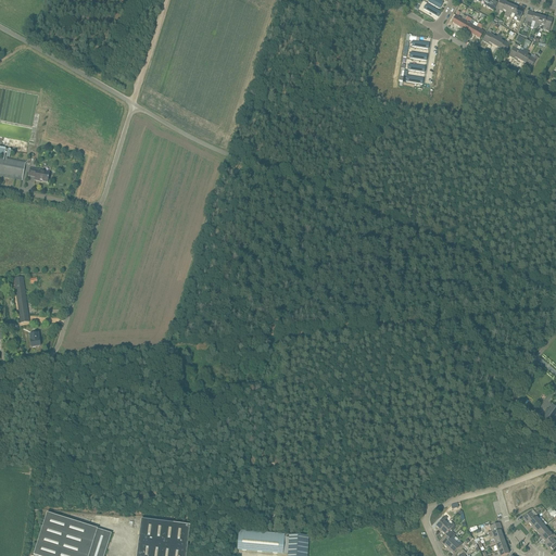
[(485,0),(485,2),(488,3),(487,7),(494,11),(497,2),(493,0),(485,0)]
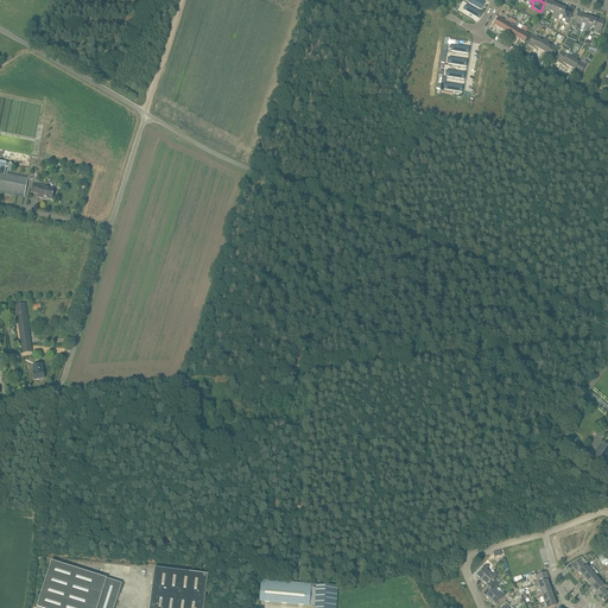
[(546,0),(542,13),(548,16),(553,2),(548,0),(546,0)]
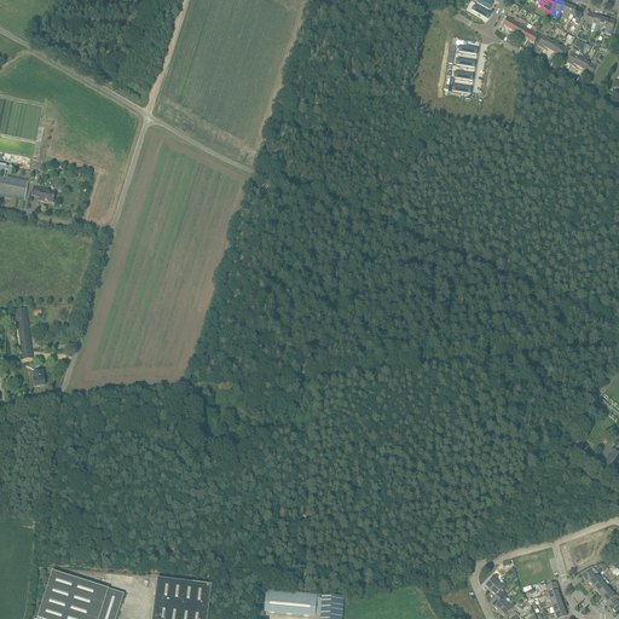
[(561,18),(565,19),(570,6),(566,5),(567,4),(563,3),(557,16),(559,17),(559,15),(562,17),(561,18)]
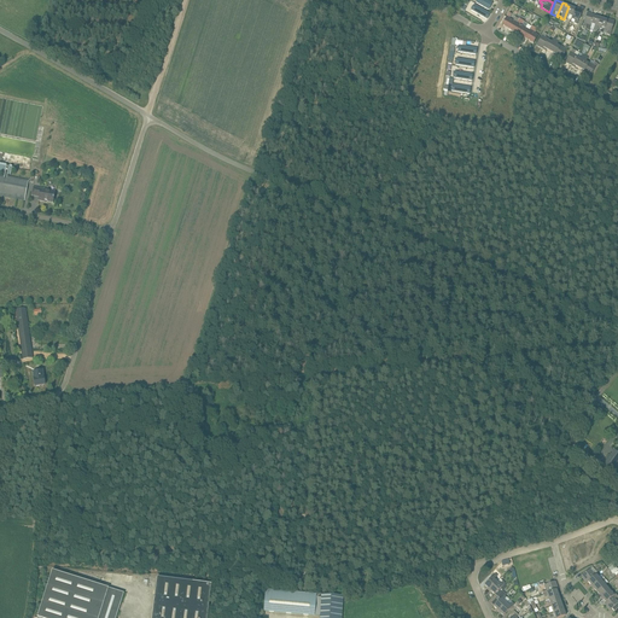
[(473,5),(470,11),(487,21),(490,15),(473,5)]
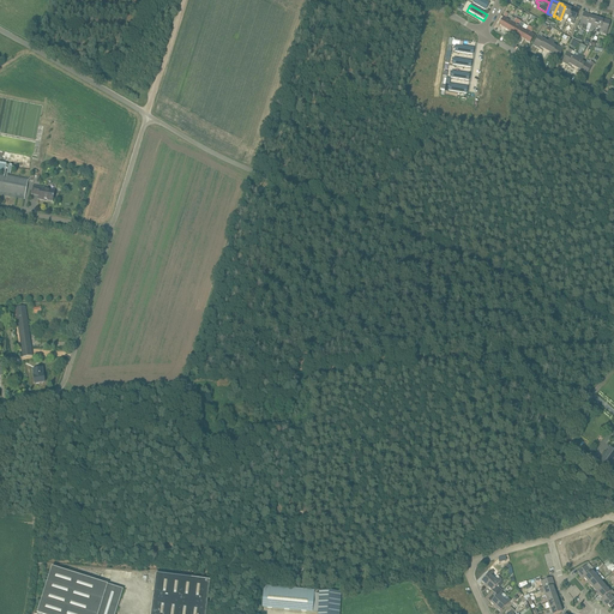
[(565,6),(560,19),(563,20),(565,16),(569,17),(572,7),(570,6),(569,8),(565,6)]
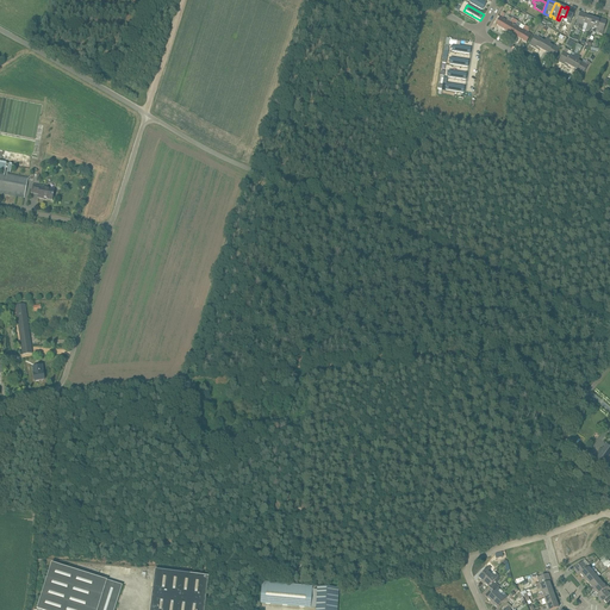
[(568,7),(565,17),(564,18),(567,20),(566,23),(570,24),(576,11),(568,7)]
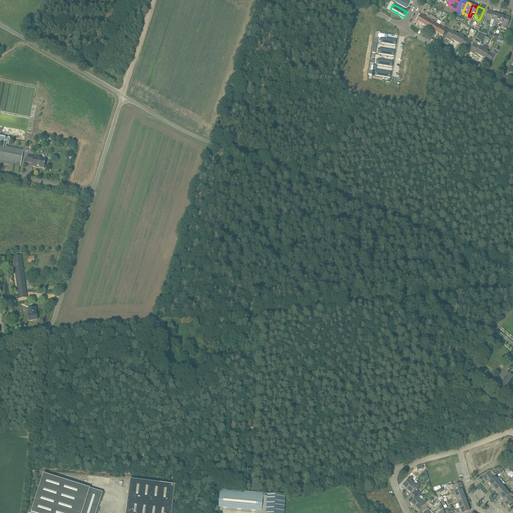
[(425,12),(423,11),(417,20),(419,22),(421,24),(425,17),(423,16),(425,12)]
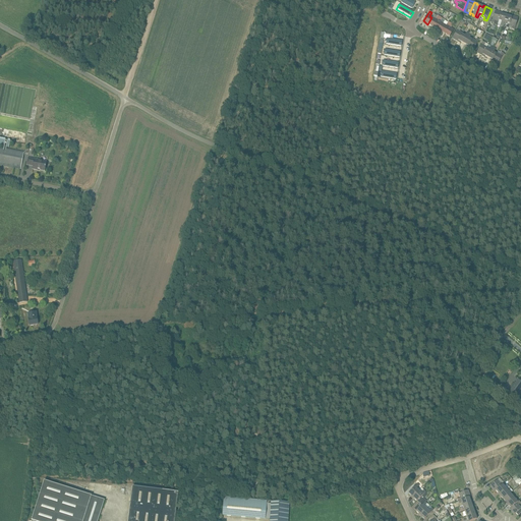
[(498,26),(499,20),(501,12),(496,11),(493,19),(491,22),(494,23),(494,24),(498,26)]
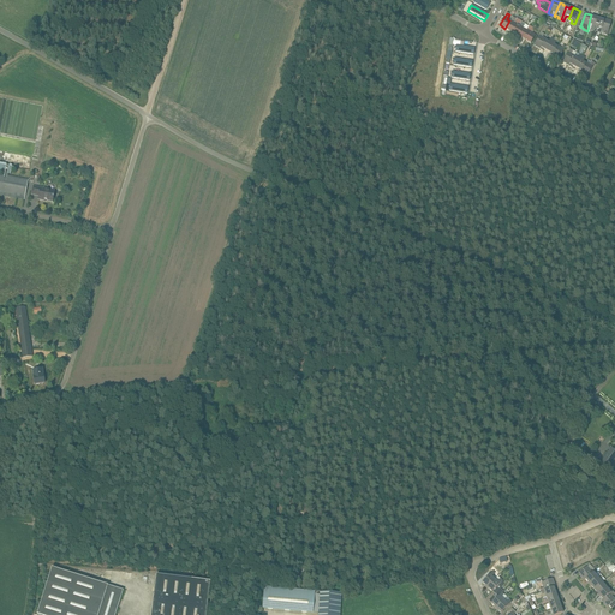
[(512,22),(509,21),(505,29),(507,30),(509,31),(511,30),(512,31),(519,21),(517,18),(514,23),(512,22)]
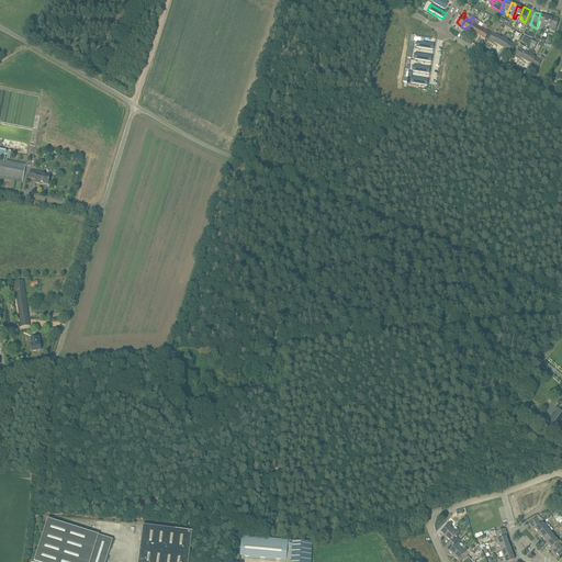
[(546,17),(542,29),(540,36),(543,36),(547,30),(549,30),(549,27),(550,27),(552,18),(550,17),(549,18),(546,17)]
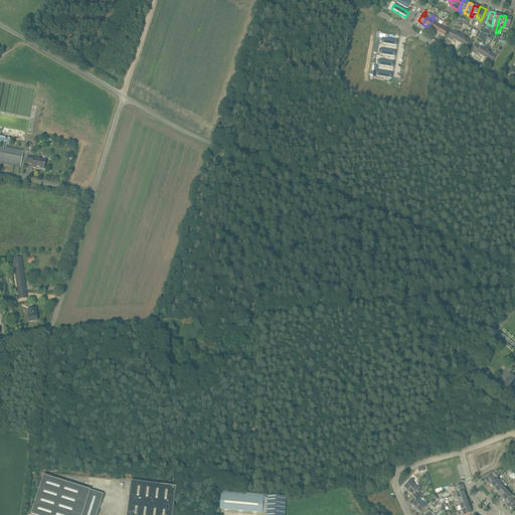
[(506,16),(504,25),(507,26),(506,29),(508,29),(512,18),(506,16)]
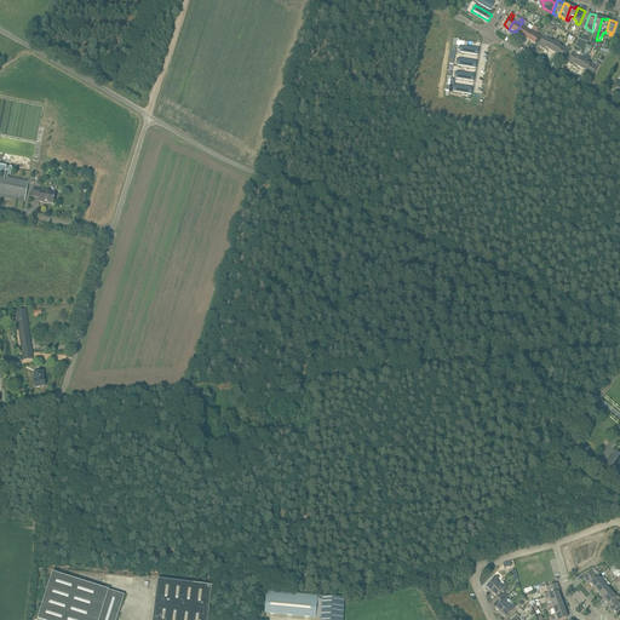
[(526,22),(523,21),(516,32),(520,34),(518,34),(522,36),(527,28),(523,27),(526,22)]
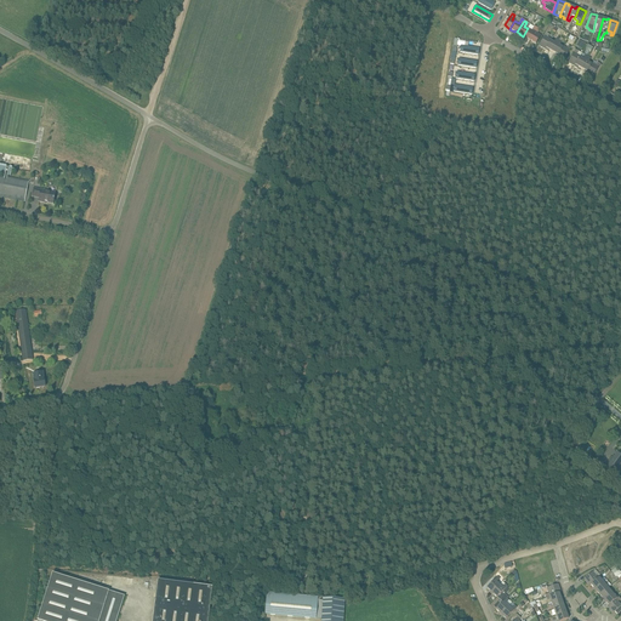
[(531,30),(528,28),(523,36),(527,39),(528,38),(529,39),(530,39),(537,28),(535,27),(534,27),(531,30)]
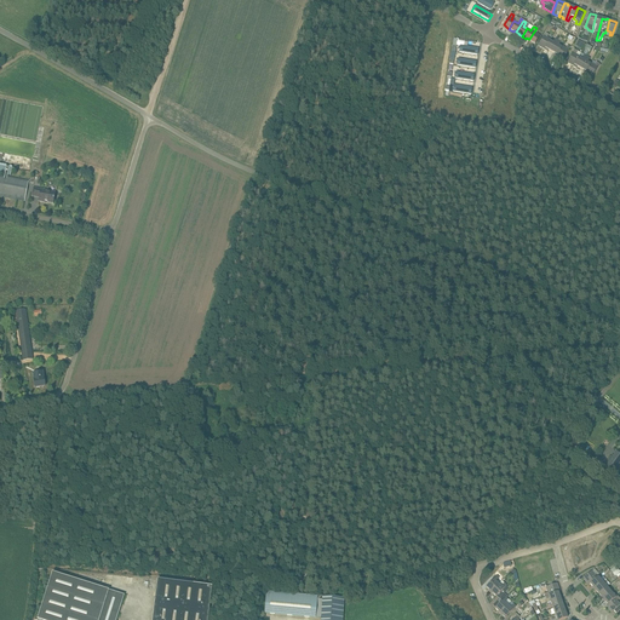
[(539,29),(537,28),(529,39),(532,41),(535,44),(540,35),(537,34),(539,29)]
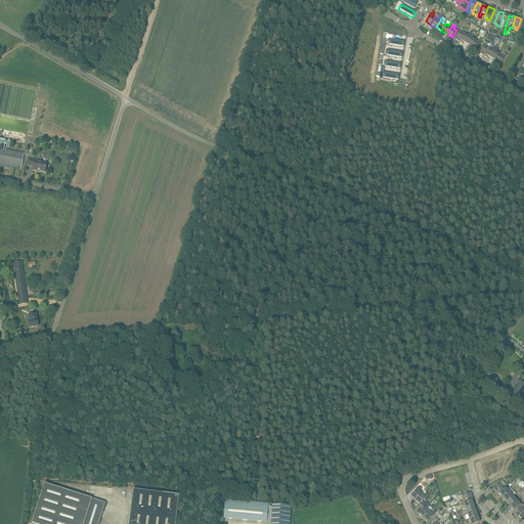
[(464,35),(465,33),(463,32),(464,30),(462,28),(460,31),(454,39),(460,42),(464,35)]
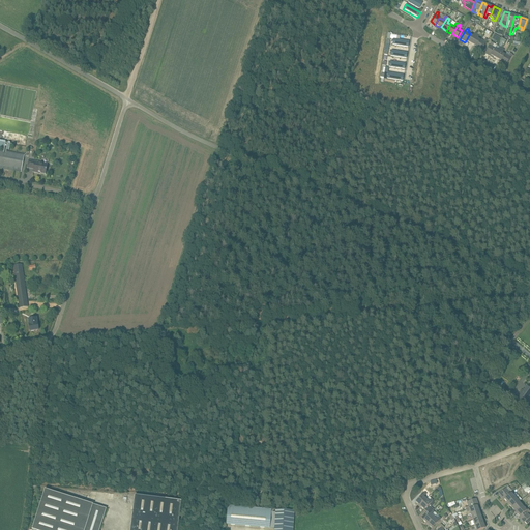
[(475,33),(472,36),(469,35),(465,42),(468,43),(469,42),(471,45),(477,34),(475,33)]
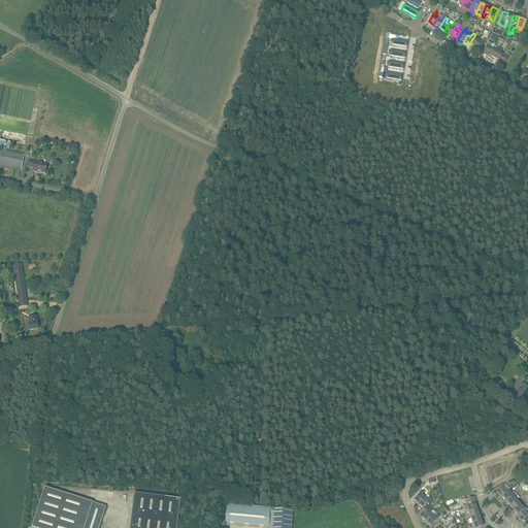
[(475,34),(469,44),(472,45),(471,46),(474,48),(479,40),(475,39),(477,35),(475,34)]
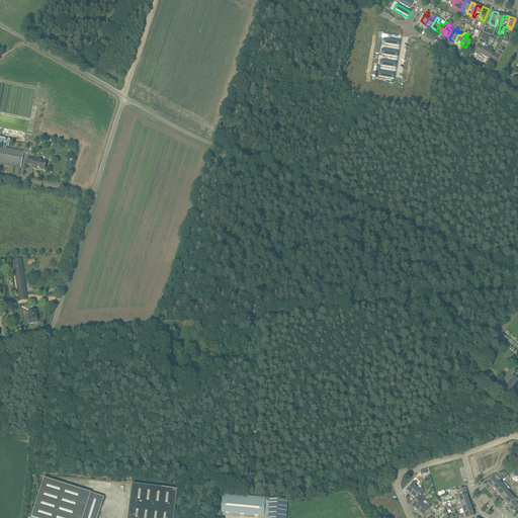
[(384,37),(383,44),(399,47),(400,40),(384,37)]
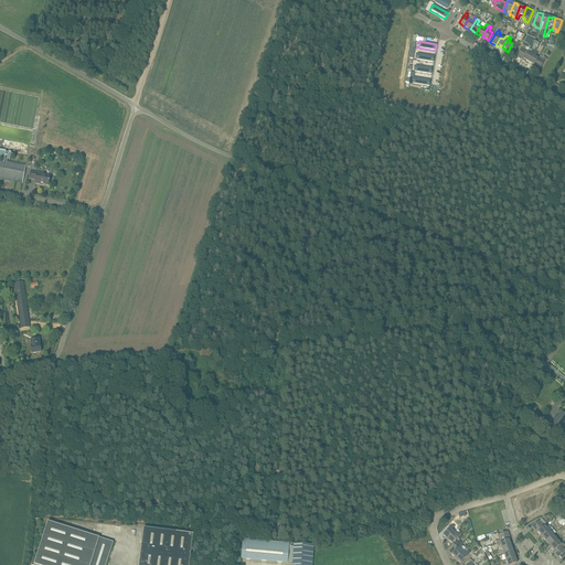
[(512,42),(512,43),(508,52),(513,55),(519,45),(518,45),(520,43),(518,42),(515,44),(512,42)]
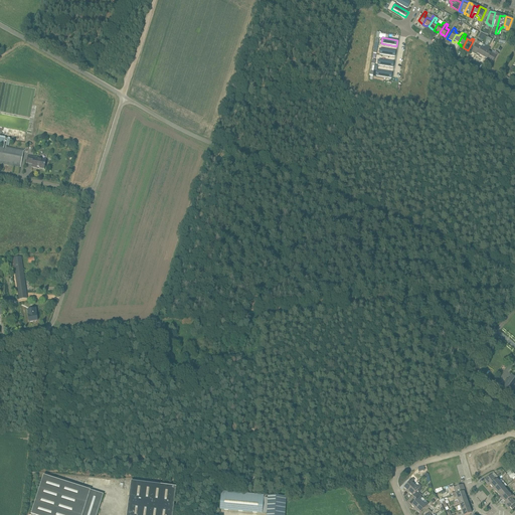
[(476,55),(481,48),(483,44),(478,41),(476,44),(476,43),(471,52),(476,55)]
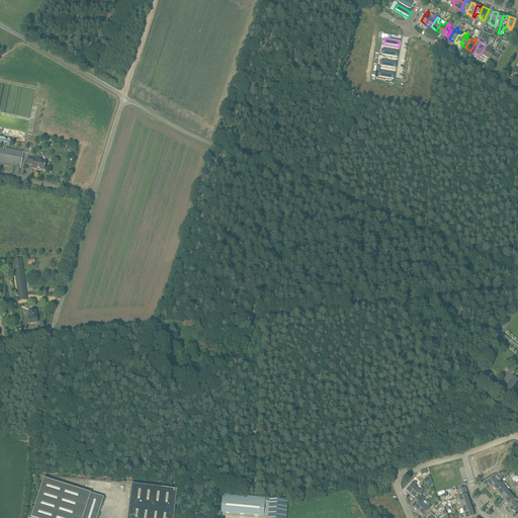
[(484,49),(479,56),(482,57),(483,56),(485,57),(491,48),(488,47),(486,50),(484,49)]
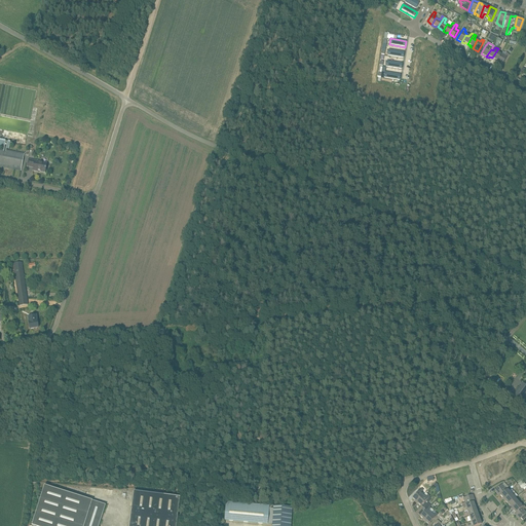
[(498,48),(492,58),(495,60),(494,61),(497,63),(502,53),(501,53),(501,54),(498,53),(500,49),(498,48)]
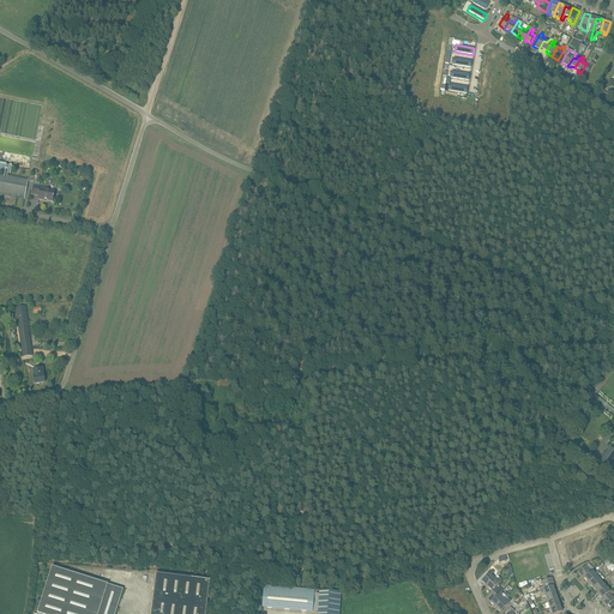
[(453,58),(452,65),(470,68),(471,61),(453,58)]
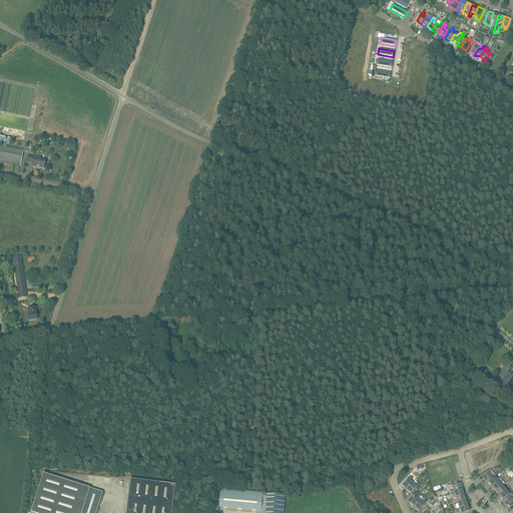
[(490,52),(485,61),(490,64),(495,55),(494,55),(496,53),(493,51),(492,54),(490,52)]
